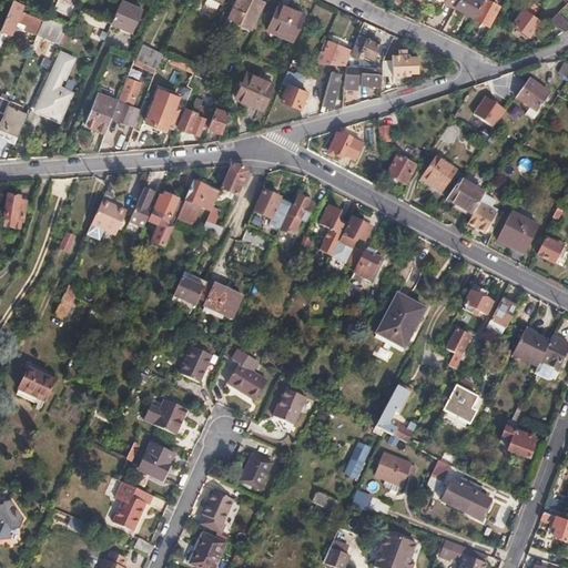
[(23,4),(13,0),(7,16),(28,24),(27,28),(36,32),(41,20),(20,10),(23,4)]
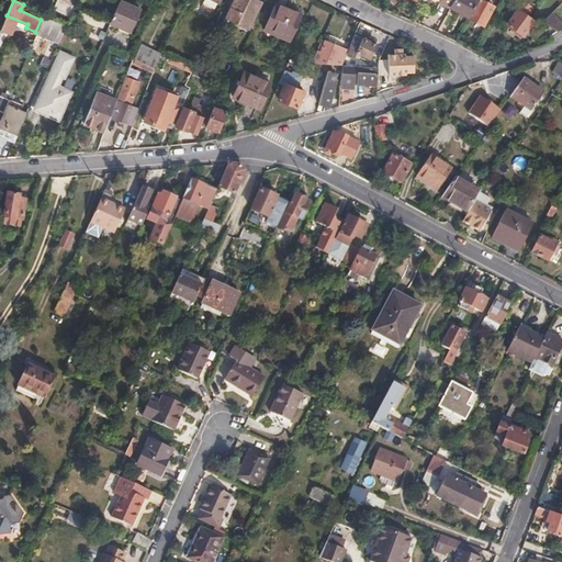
[(70,17),(77,0),(54,0),(52,9),(70,17)]
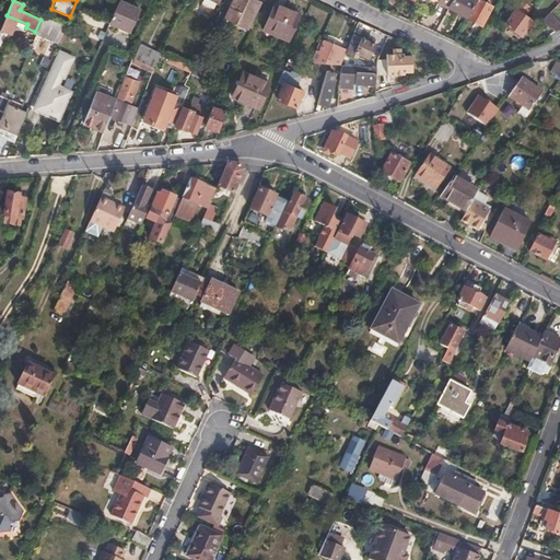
[(260,2),(256,0),(232,0),(224,16),(248,28),(260,2)]
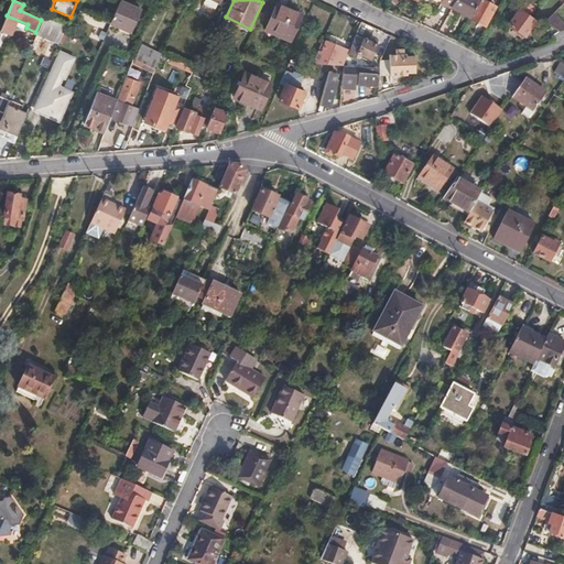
[(452,7),(470,17),(479,0),(454,0),(452,6),(452,7)]
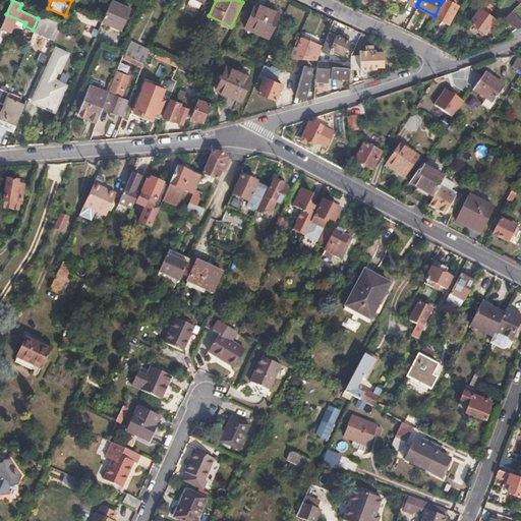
[(443,0),(435,15),(448,22),(458,5),(448,0),(443,0)]
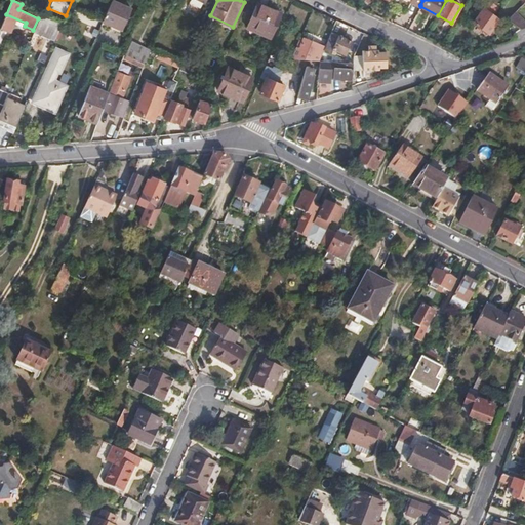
[(498,8),(487,0),(486,0),(482,8),(483,9),(475,22),(489,33),(498,19),(493,15),(498,8)]
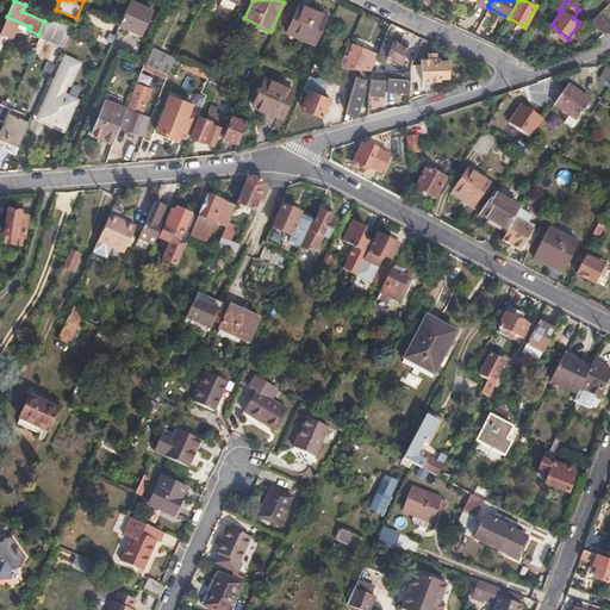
[(132,1),(122,25),(143,35),(154,11),(132,1)]
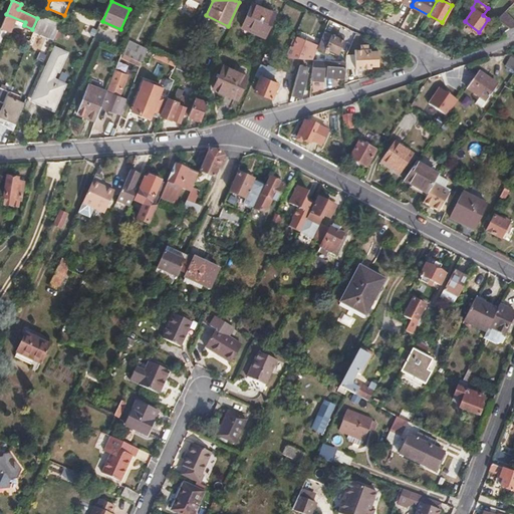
[(275,12),(252,3),(242,27),(264,36),(275,12)]
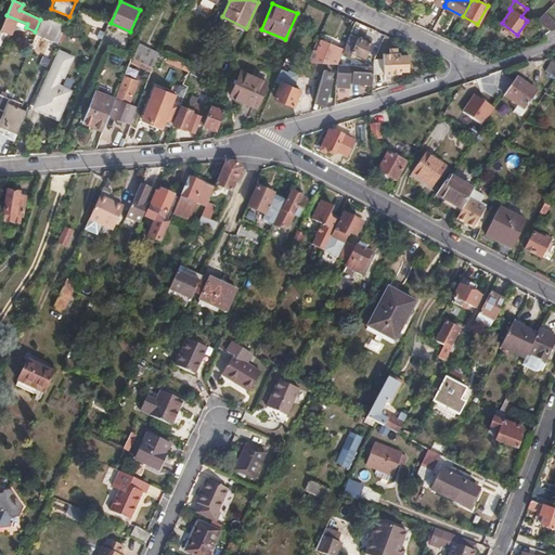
[(551,30),(554,28),(554,23),(545,13),(538,21),(551,30)]
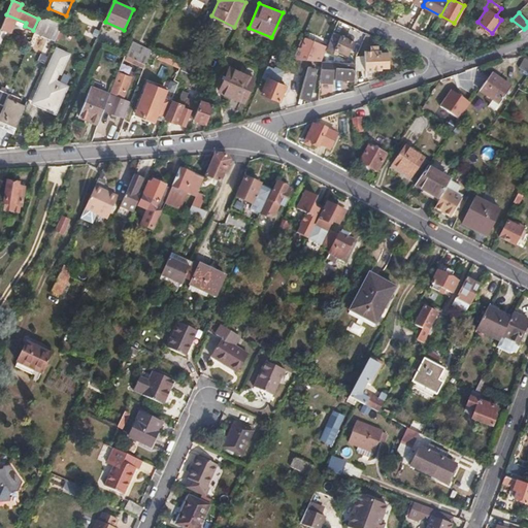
[(55,41),(63,24),(42,14),(35,33),(55,41)]
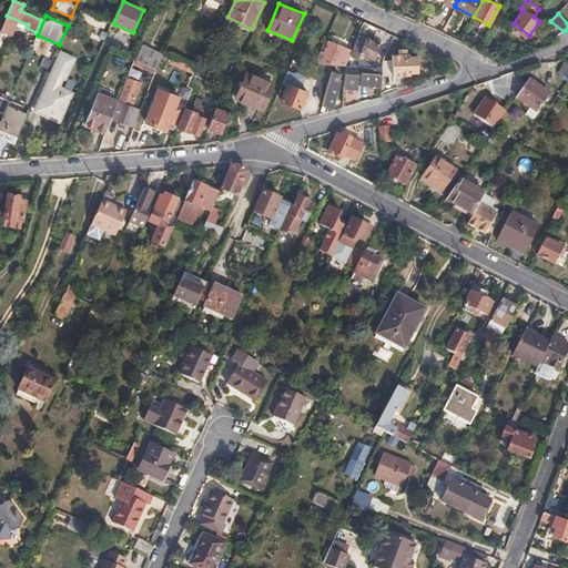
[(382,42),(358,33),(351,54),(359,57),(365,58),(366,54),(375,58),(382,42)]
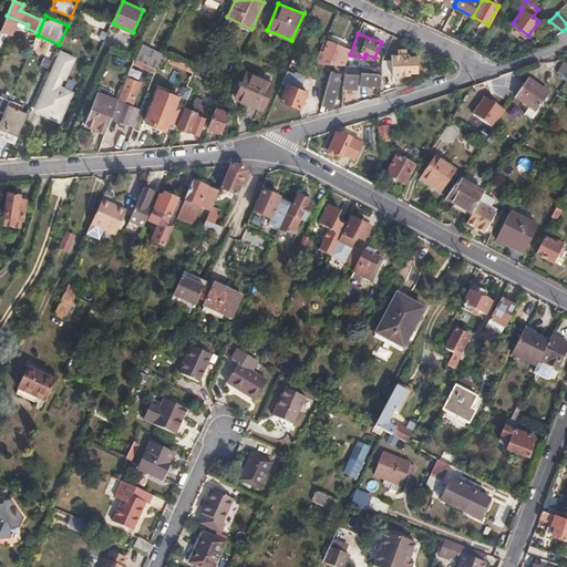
[(325,52),(320,50),(316,62),(331,64),(343,65),(350,50),(329,42),(325,52)]
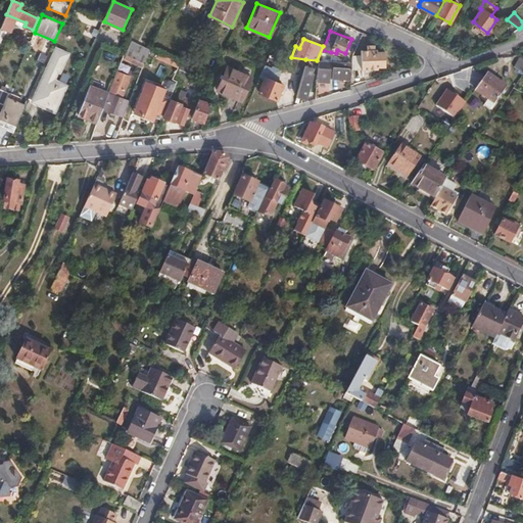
[(144,62),(149,49),(130,41),(125,54),(144,62)]
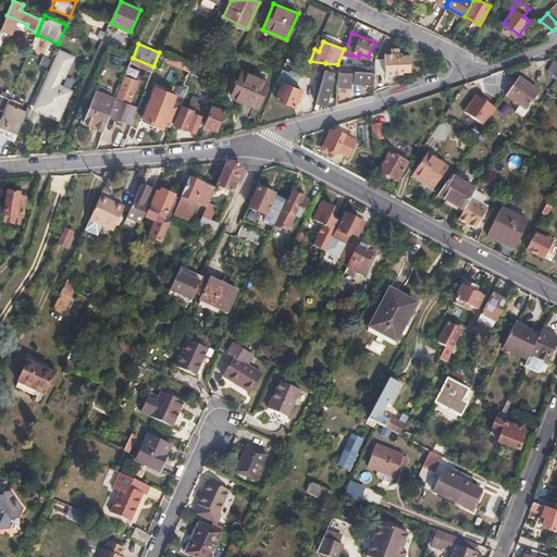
[(384,59),(378,60),(374,61),(374,67),(374,74),(386,73),(386,74),(403,73),(403,72),(400,54),(400,52),(398,52),(398,48),(390,49),(390,53),(384,53),(384,59)]
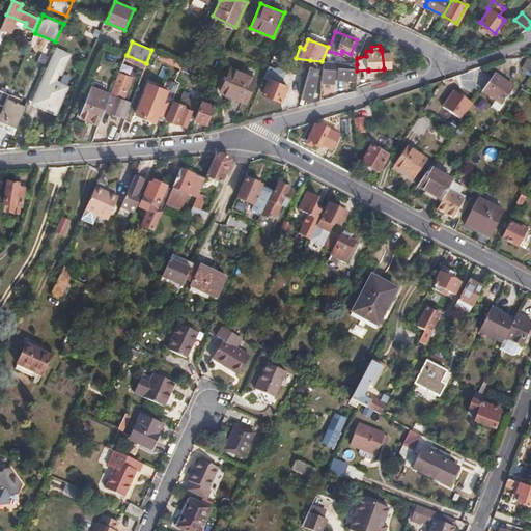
[(68,55),(57,49),(33,103),(47,109),(49,106),(56,110),(67,87),(55,81),(58,73),(60,73),(68,55)]
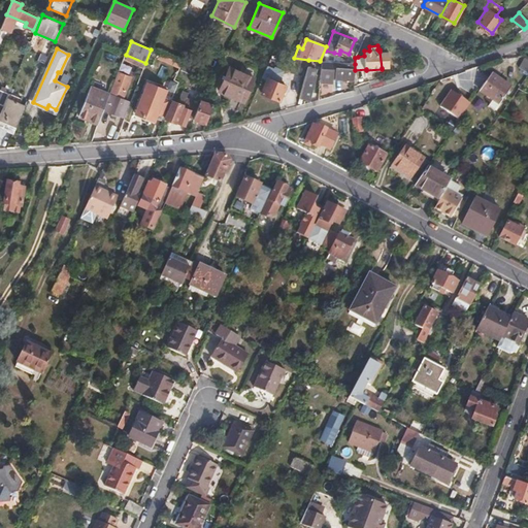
[(388,51),(380,52),(382,68),(390,67),(388,51)]
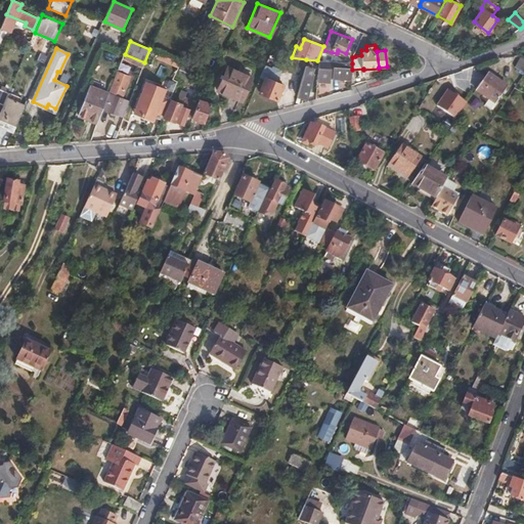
[(302,75),(304,66),(306,59),(292,57),(287,71),(302,75)]
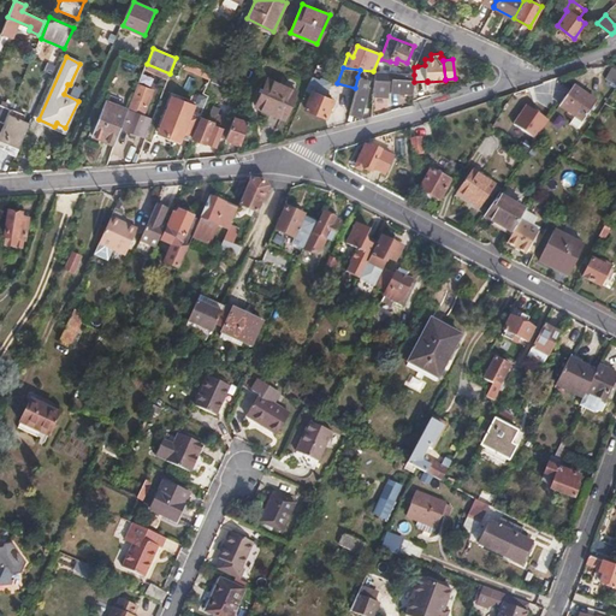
[(612,84),(615,80),(615,72),(611,69),(604,78),(612,84)]
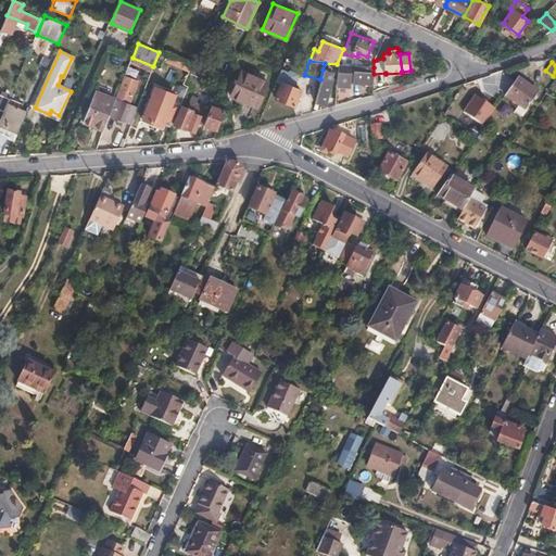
[(339,64),(337,79),(351,79),(351,72),(354,72),(354,83),(373,85),(374,74),(374,67),(339,64)]
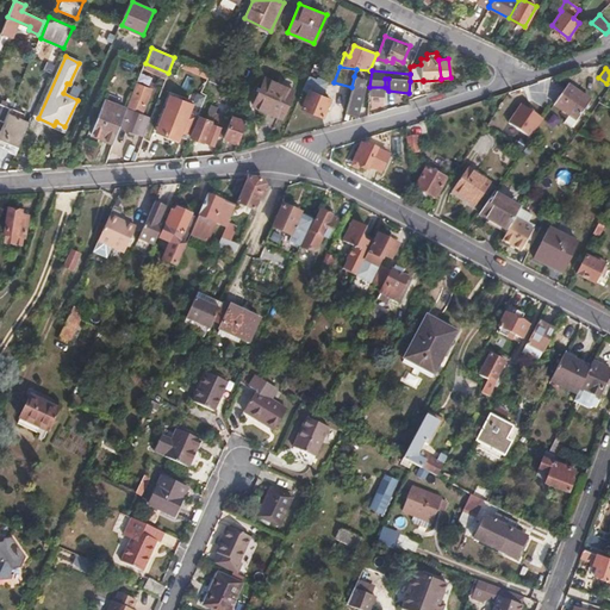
[(224,80),(213,74),(211,80),(222,86),(224,80)]
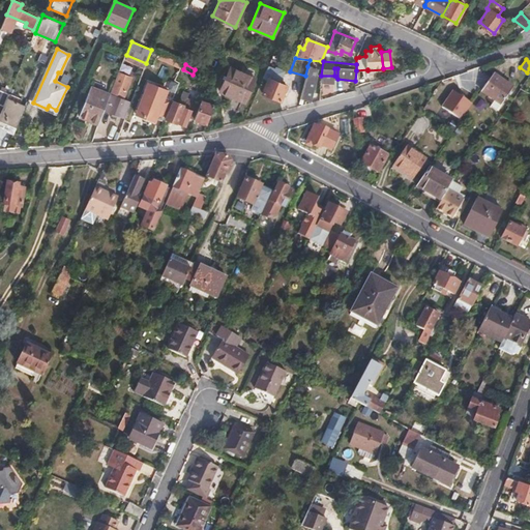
[(305,76),(300,97),(310,100),(318,68),(307,66),(305,76)]
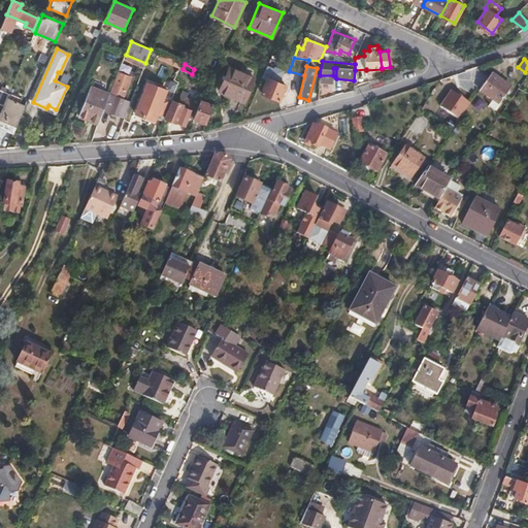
[(255,78),(230,67),(219,93),(243,103),(255,78)]
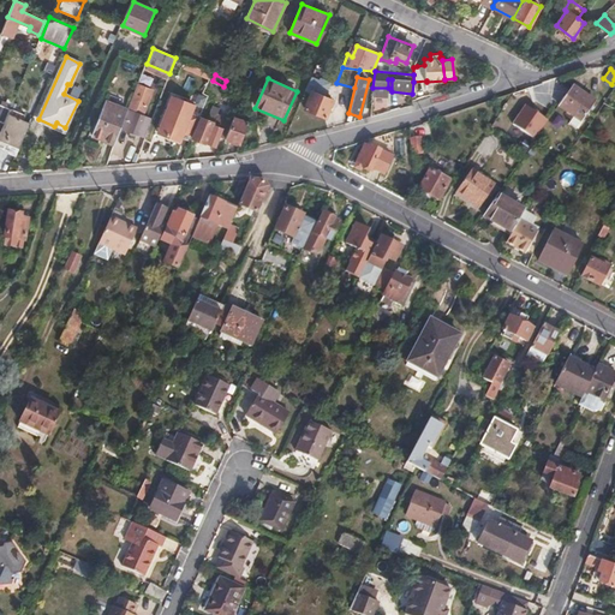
[(596,99),(573,84),(560,105),(584,119),(596,99)]
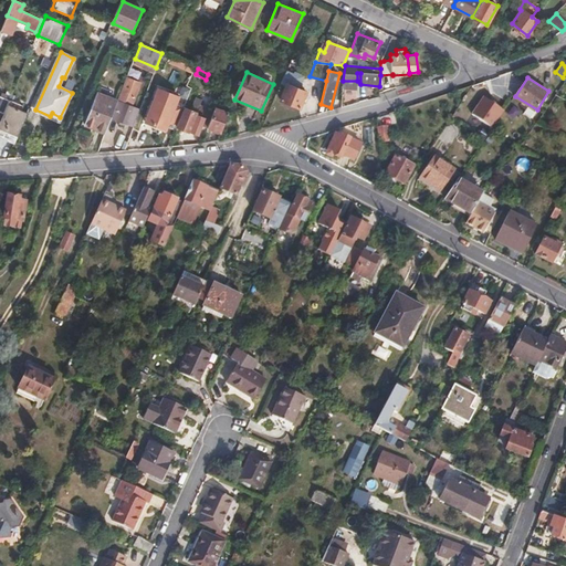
[(480,82),(472,84),(461,102),(467,104),(480,82)]
